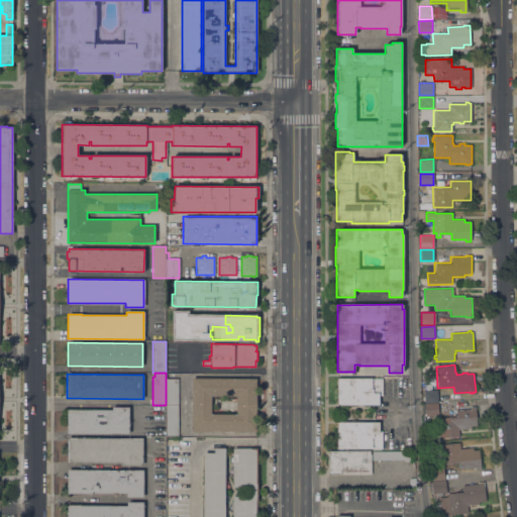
[(191,431),(192,378),(256,379),(255,432),(191,431)]
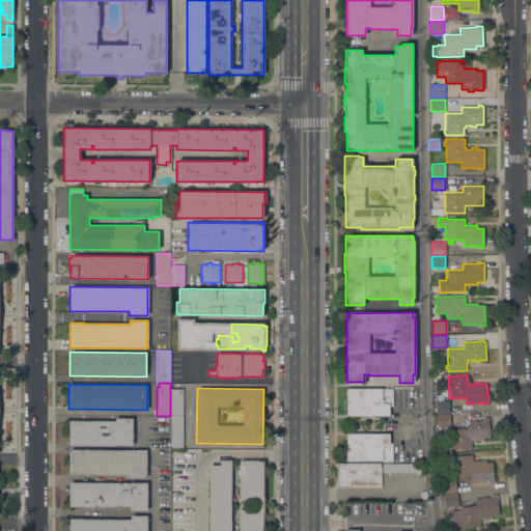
[(392,389),(392,406),(389,406),(389,416),(345,415),(345,388),(392,389)]
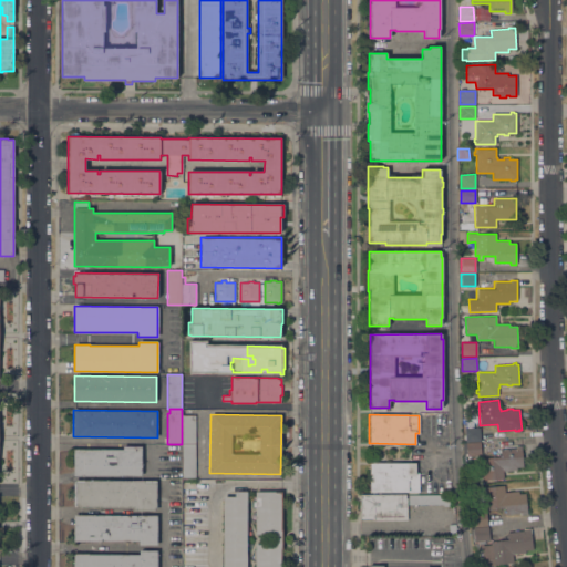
[(195,415),(195,478),(182,478),(182,444),(182,415),(195,415)]
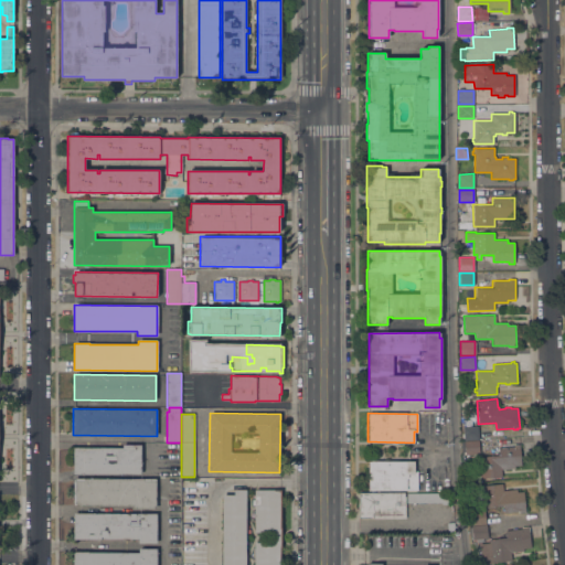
[(479,439),(464,440),(462,427),(478,426),(479,439)]
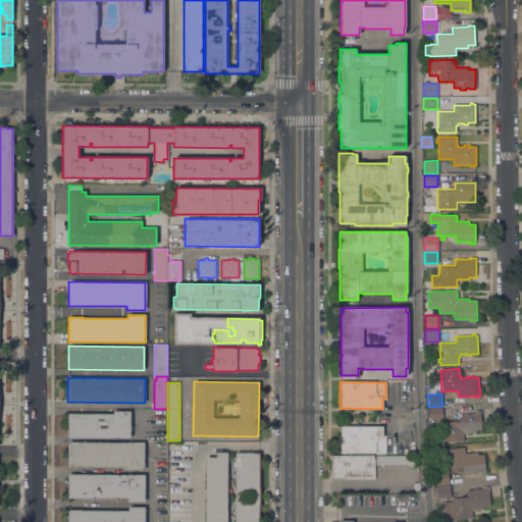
[(441,408),(442,419),(429,420),(429,409),(441,408)]
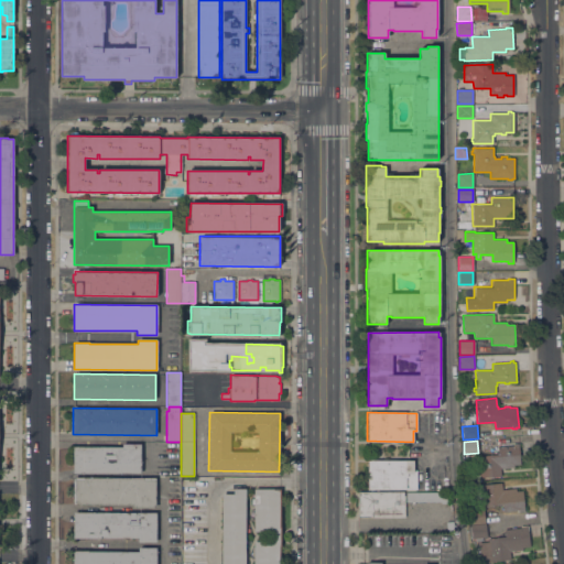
[(512,446),(512,444),(519,443),(520,465),(513,465),(513,468),(500,468),(500,476),(479,477),(479,472),(481,472),(480,456),(498,455),(497,447),(512,446)]
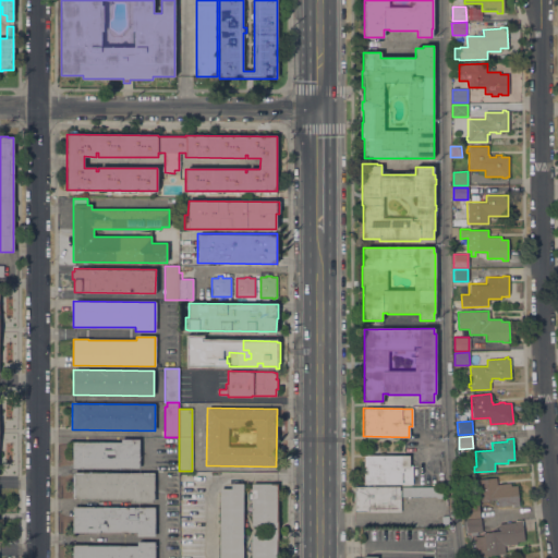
[(73,468),(73,441),(121,443),(121,439),(140,439),(140,469),(73,468)]
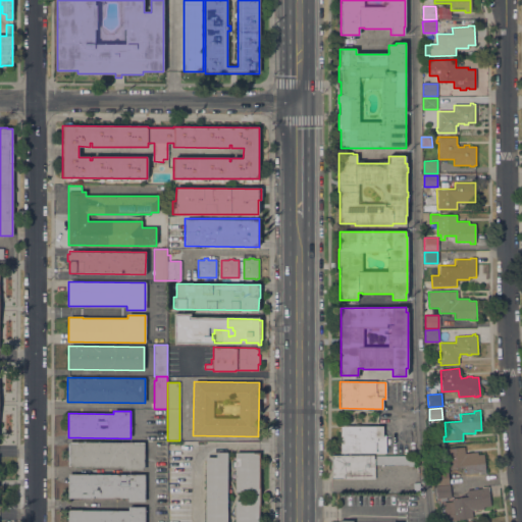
[(382,426),(382,435),(385,435),(385,453),(340,453),(340,426),(382,426)]
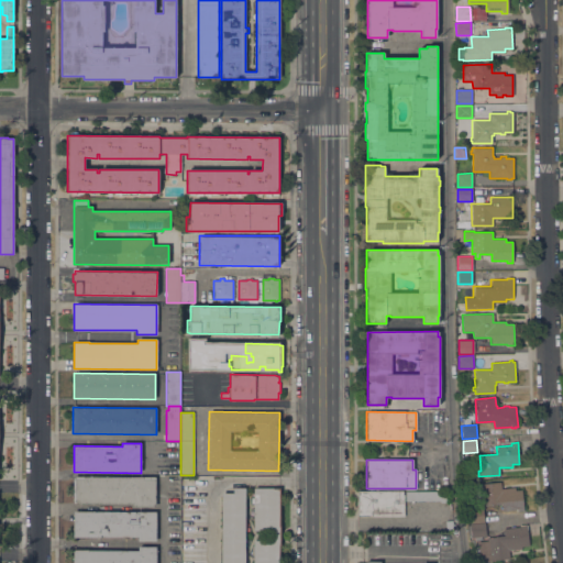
[(155,477),(155,507),(133,506),(133,504),(73,504),(73,476),(155,477)]
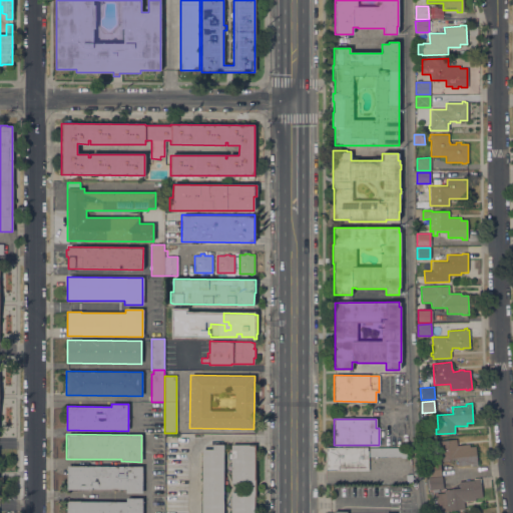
[(456,439),(456,445),(469,444),(469,447),(475,446),(477,465),(472,466),(471,464),(457,466),(457,459),(441,461),(439,446),(438,447),(437,441),(456,439)]
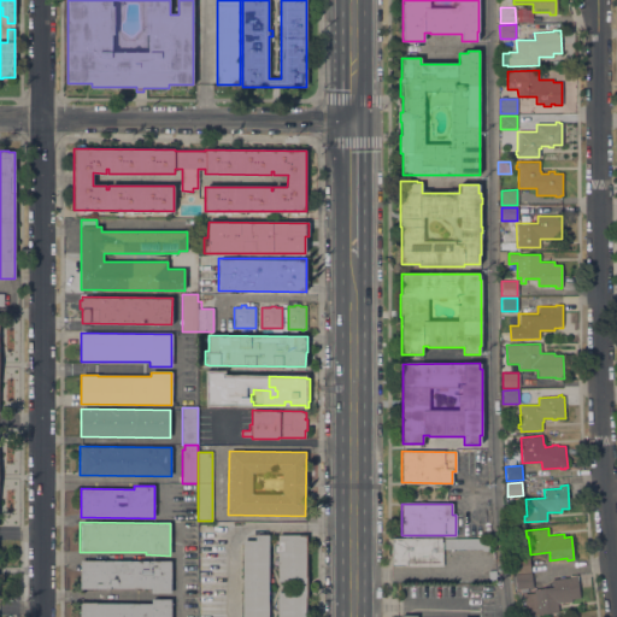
[(306,576),(307,576),(307,598),(306,598),(306,616),(242,616),(242,540),(256,540),(256,534),(269,535),(269,616),(275,616),(275,615),(277,615),(277,610),(275,610),(275,598),(277,598),(277,592),(298,592),(298,581),(277,581),(277,568),(275,568),(275,558),(277,558),(277,552),(276,552),(276,540),(277,540),(277,535),(306,535),(306,576)]
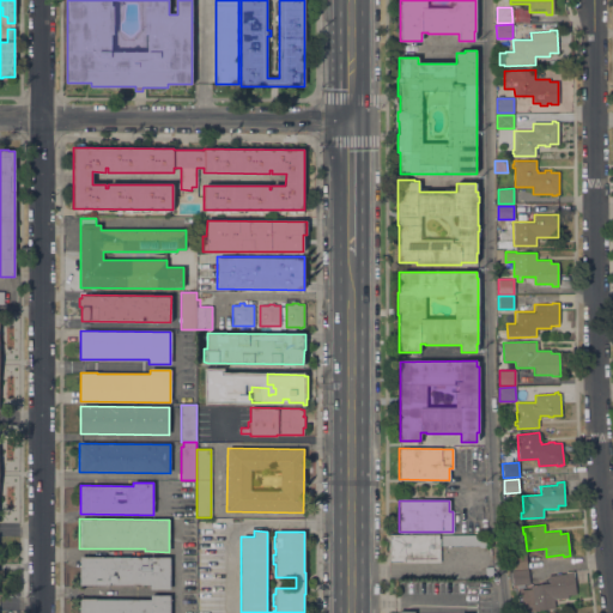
[(438,539),(439,539),(439,563),(389,563),(389,535),(438,534),(438,539)]
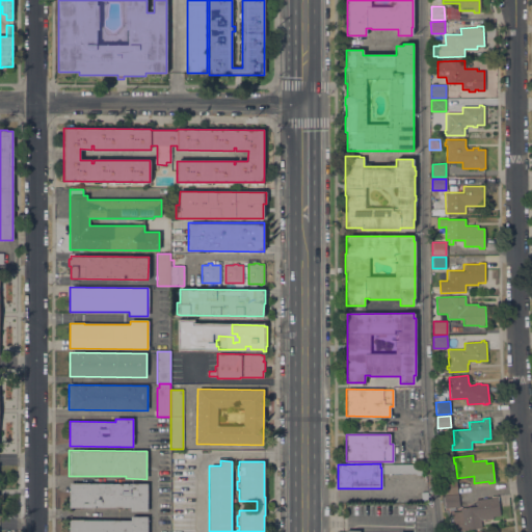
[(382,474),(421,474),(421,463),(382,464),(382,474)]
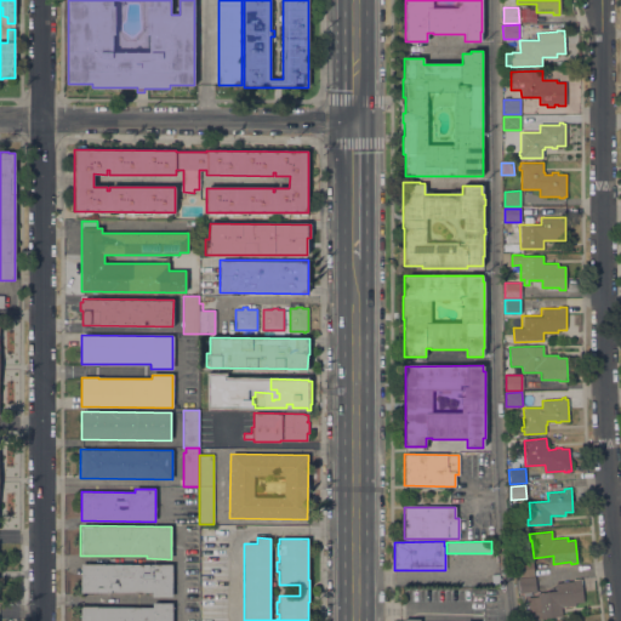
[(531,560),(534,576),(518,577),(517,563),(531,560)]
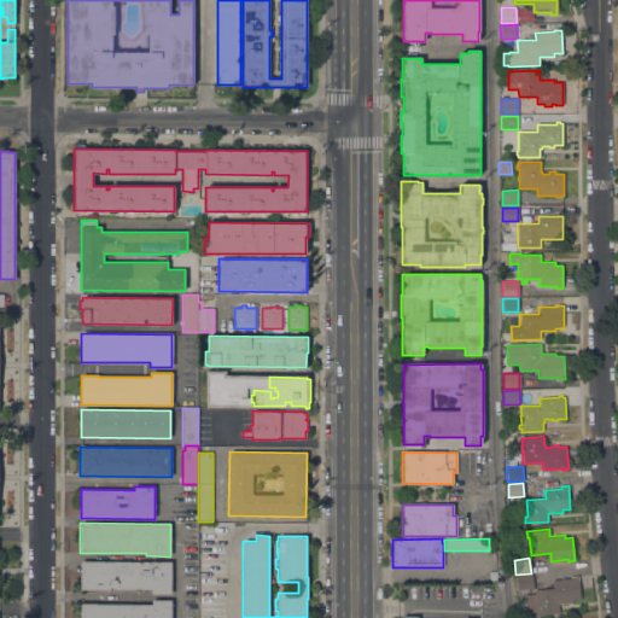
[(172,561),(172,594),(151,594),(151,589),(97,589),(97,590),(80,589),(81,561),(172,561)]
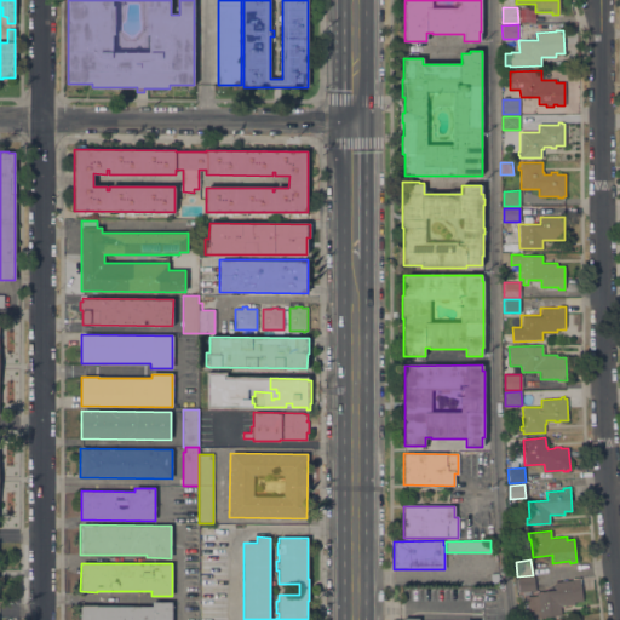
[(535,590),(520,592),(518,592),(516,592),(515,579),(534,577),(535,590)]
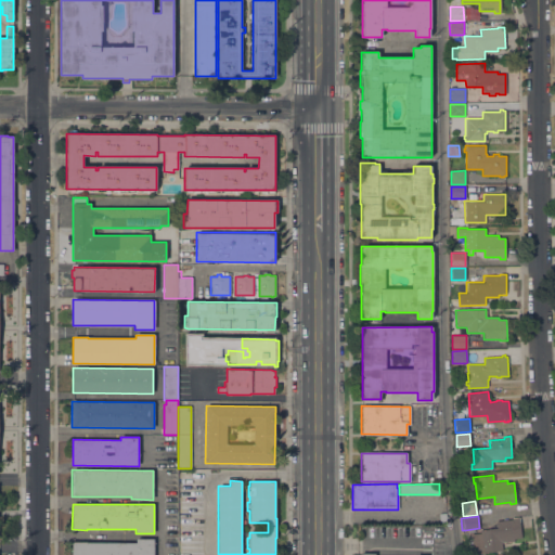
[(497,528),(495,521),(512,519),(512,518),(519,517),(521,538),(514,539),(514,541),(501,543),(502,551),(474,554),(470,534),(479,533),(479,530),(497,528)]
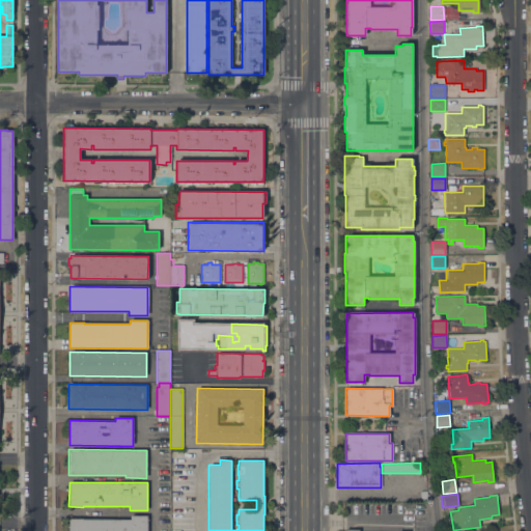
[(70,530),(70,519),(83,519),(131,519),(131,515),(147,515),(147,530),(70,530)]
